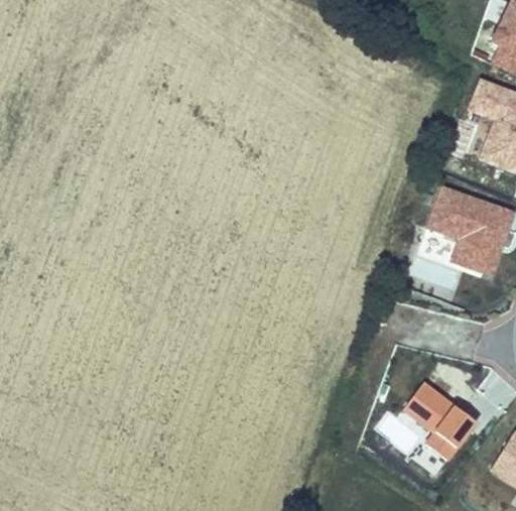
[(515,73),(515,2),(511,0),(491,43),(498,46),(491,61),(515,73)]
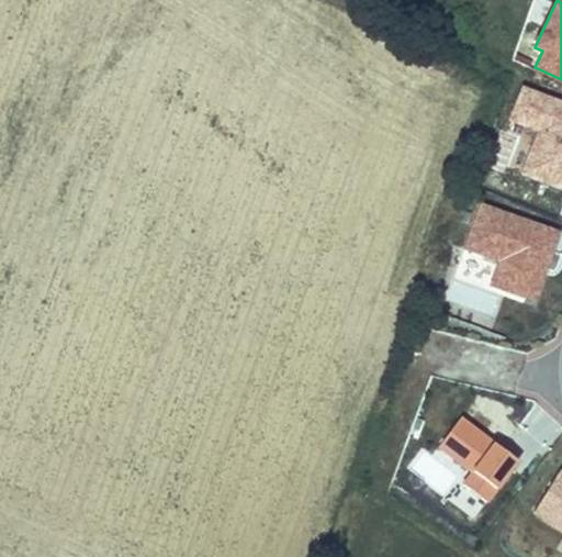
[(561,99),(523,85),(509,119),(538,130),(521,174),(561,189),(561,99)]
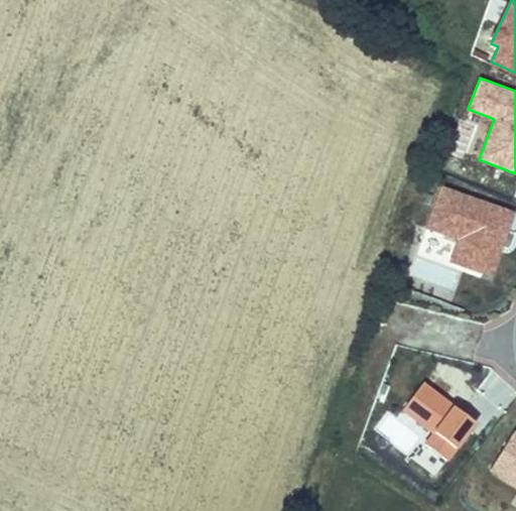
[(515,212),(440,183),(425,226),(458,238),(449,259),(492,275),(515,212)]
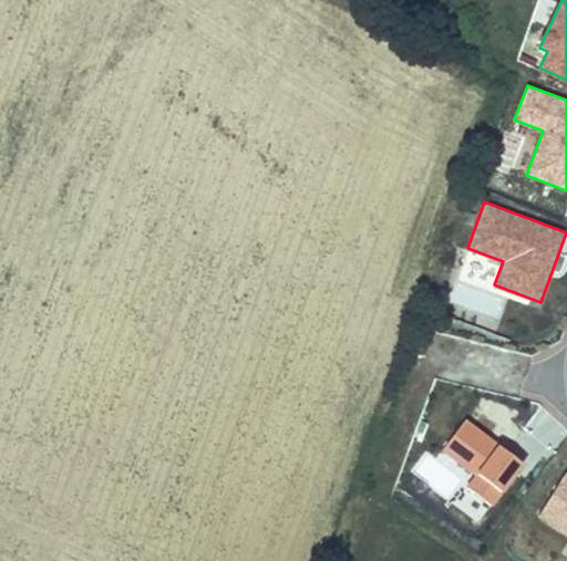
[(501,445),(465,417),(442,448),(477,475),(498,448),(501,445)]
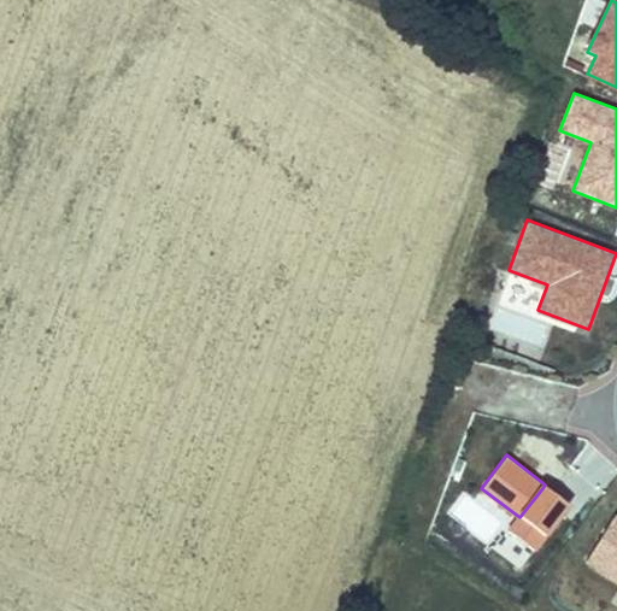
[(573,511),(542,488),(519,517),(511,529),(541,552),(573,511)]
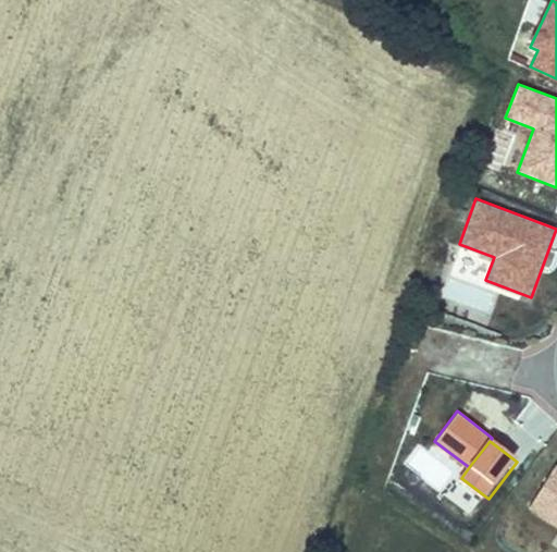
[(556,465),(530,506),(556,523),(556,465)]
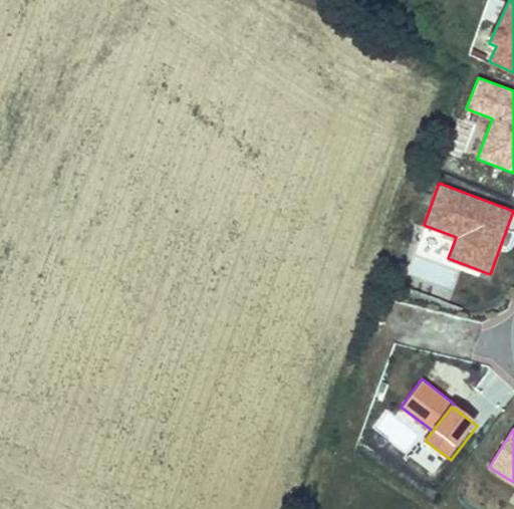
All buildings are outlined.
